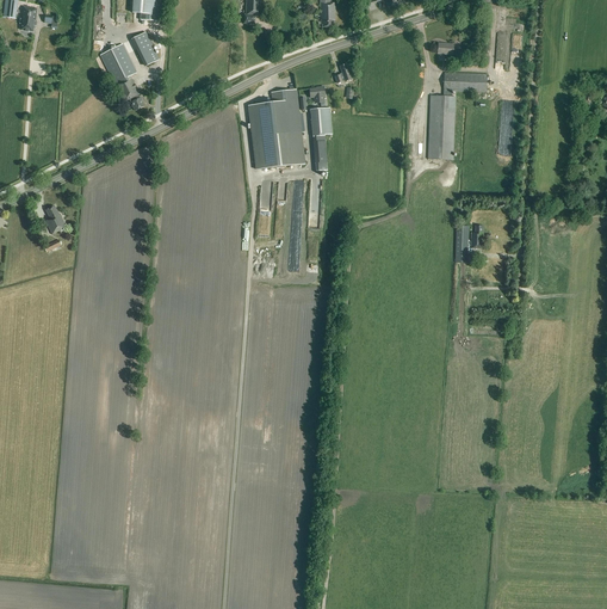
[(1,0),(0,12),(12,13),(14,1),(7,0),(1,0)]
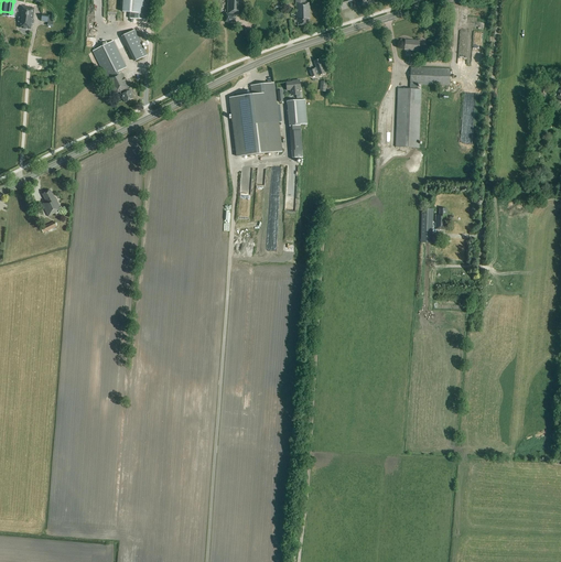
[(120,0),(120,11),(127,11),(127,17),(143,18),(144,0),(120,0)]
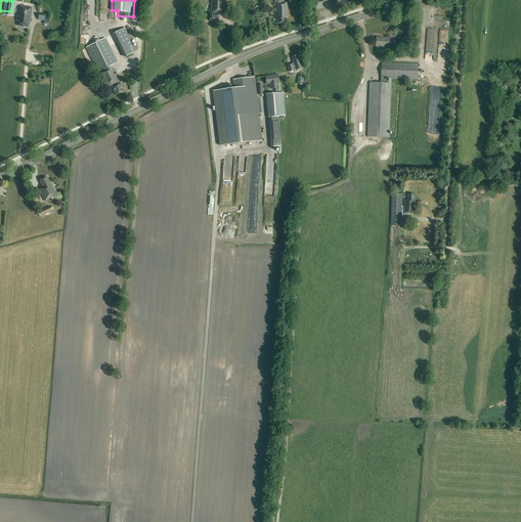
[(220,11),(220,0),(209,0),(208,11),(207,10),(206,18),(215,18),(216,11),(220,11)]
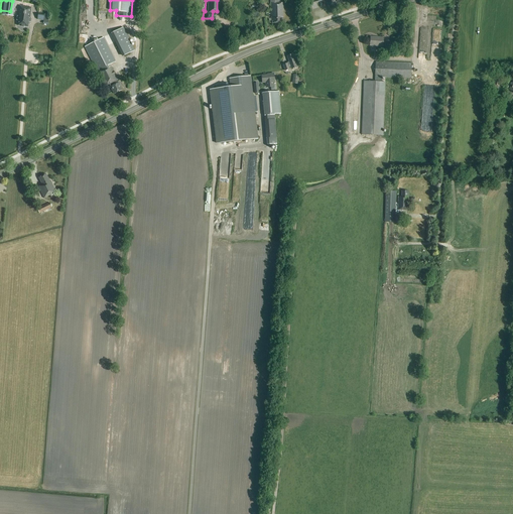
[(268,15),(268,17),(266,17),(266,19),(269,19),(269,21),(279,21),(279,15),(280,15),(280,1),(276,1),(276,0),(267,0),(268,15)]
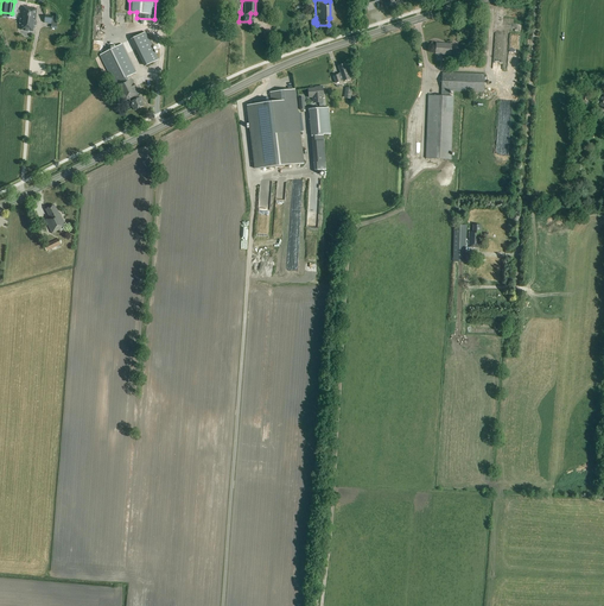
[(32,18),(33,6),(19,5),(18,17),(17,17),(16,21),(18,23),(17,29),(30,30),(31,24),(32,24),(33,19),(32,18)]
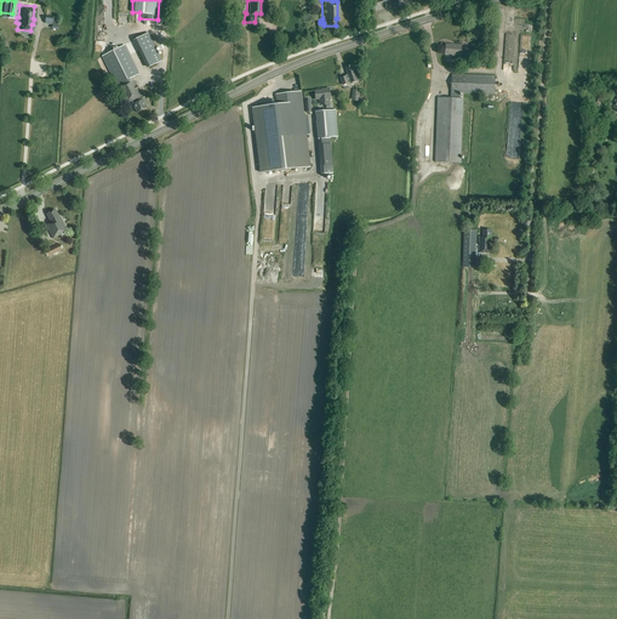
[(55,28),(55,20),(49,20),(50,15),(43,13),(41,21),(49,22),(49,27),(55,28)]
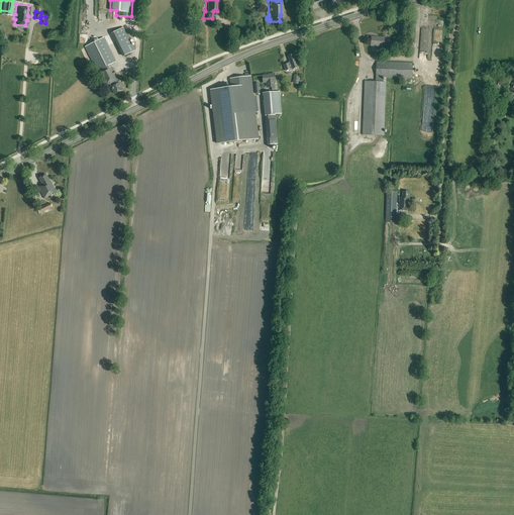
[(85,38),(85,20),(81,20),(81,31),(77,31),(77,38),(85,38)]
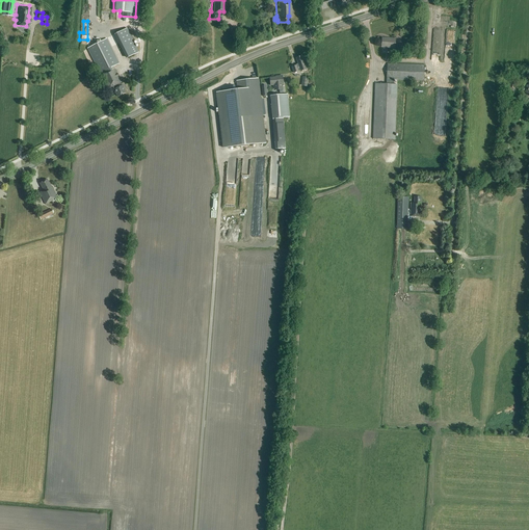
[(135,50),(124,27),(112,32),(124,56),(135,50)]
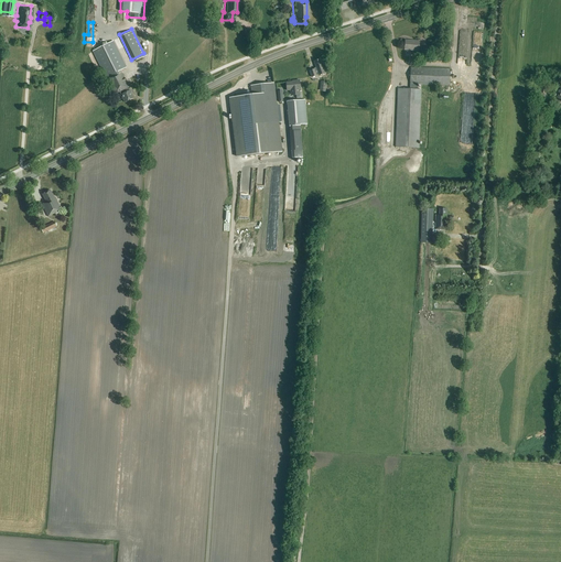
[(422,47),(416,46),(417,40),(402,39),(401,47),(408,49),(408,53),(411,53),(411,49),(416,49),(416,54),(421,54),(422,47)]
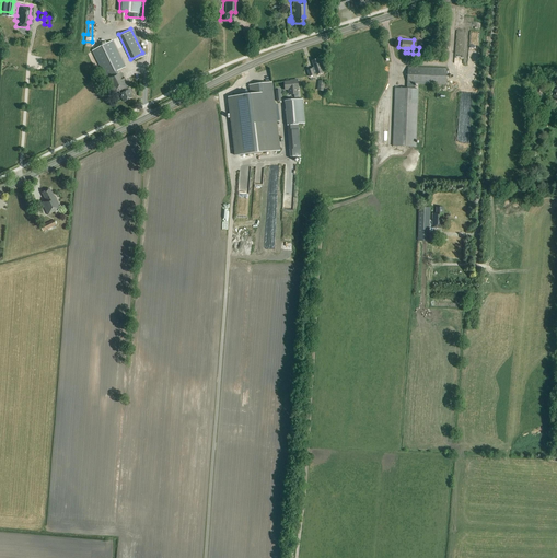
[(111,92),(115,90),(117,92),(120,100),(129,95),(126,88),(124,85),(125,84),(117,69),(116,68),(122,66),(108,39),(89,49),(103,77),(111,92)]
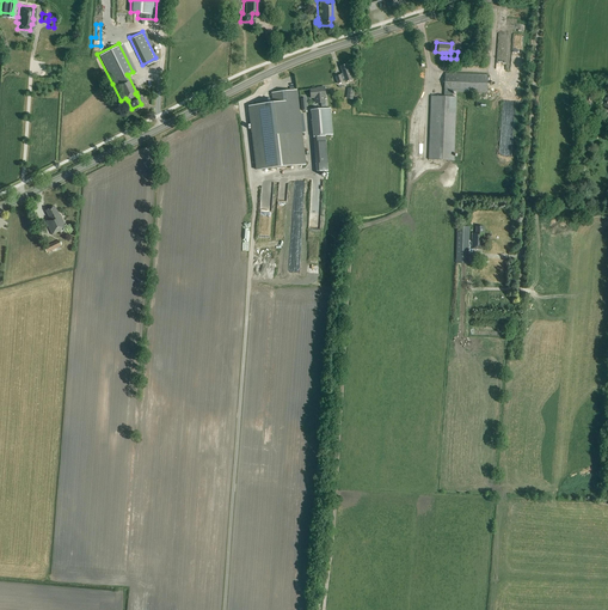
[(343,62),(337,65),(339,73),(332,75),(335,81),(342,79),(342,80),(349,77),(348,72),(347,73),(343,62)]
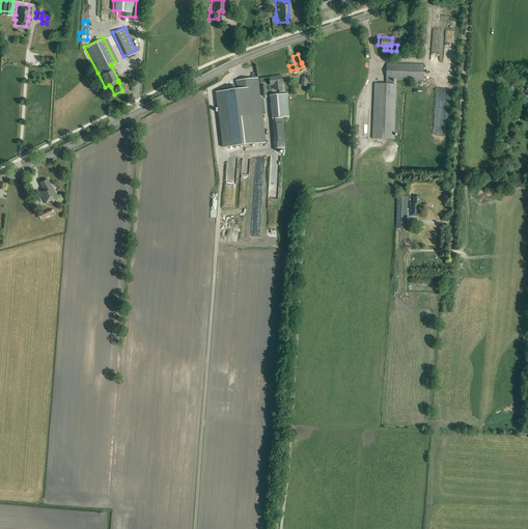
[(85,66),(80,57),(76,59),(80,70),(85,66)]
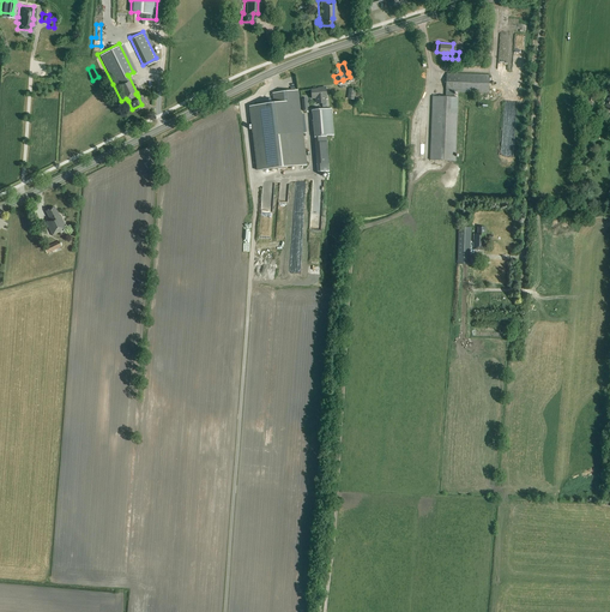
[(429,95),(427,142),(427,159),(452,160),(454,96),(451,95),(451,90),(485,91),(485,73),(444,71),(442,95),(429,95)]
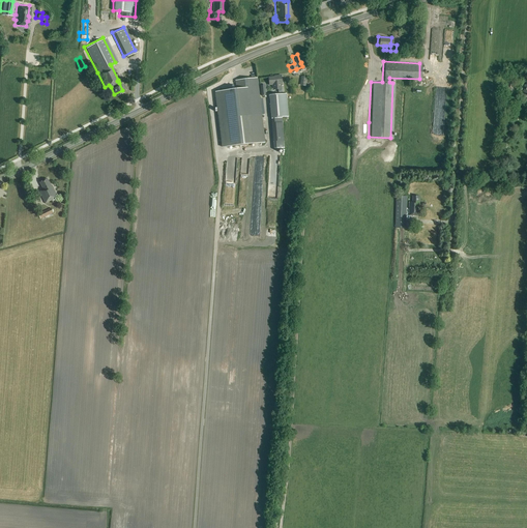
[(279,82),(277,74),(273,74),(273,75),(266,76),(266,83),(269,83),(270,88),(279,88),(279,82)]
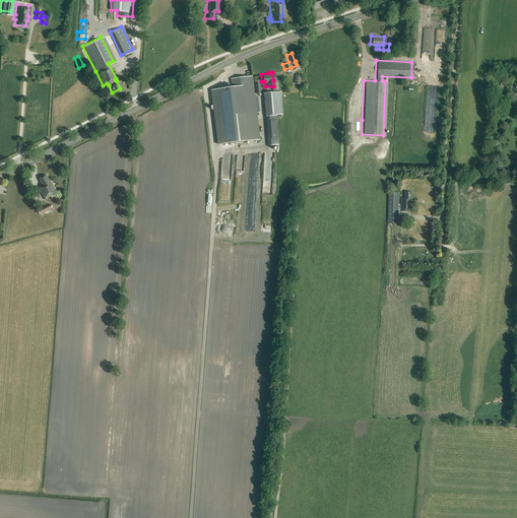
[(257,138),(250,74),(228,77),(229,85),(208,88),(214,143),(257,138)]
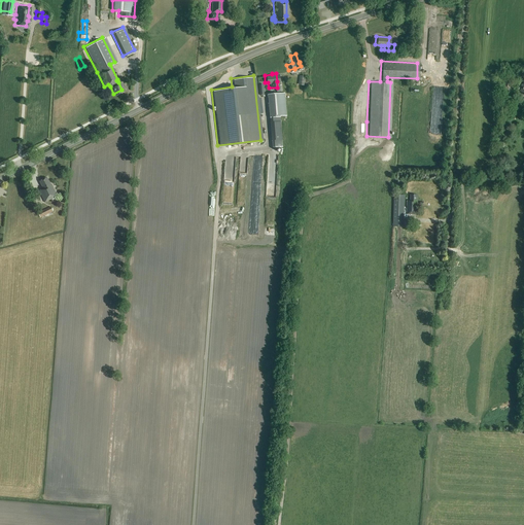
[(277,115),(284,114),(282,92),(265,93),(269,139),(279,139),(277,115)]
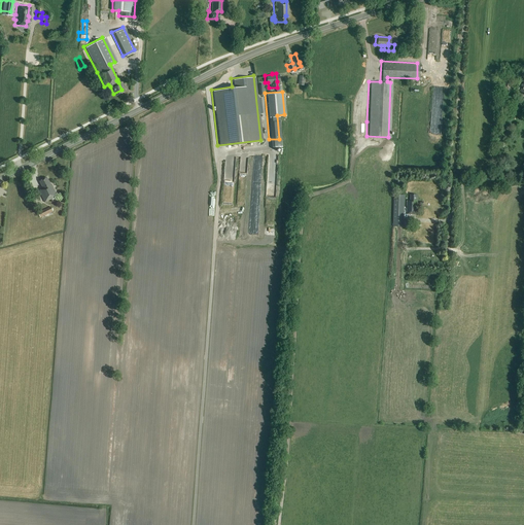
[(40,187),(36,188),(42,201),(55,195),(48,183),(47,183),(44,176),(36,180),(40,187)]
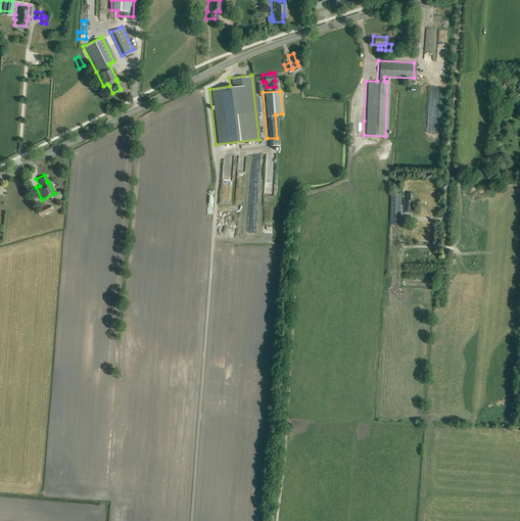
[(410,210),(410,201),(411,201),(411,192),(405,191),(405,197),(400,197),(400,209),(410,210)]
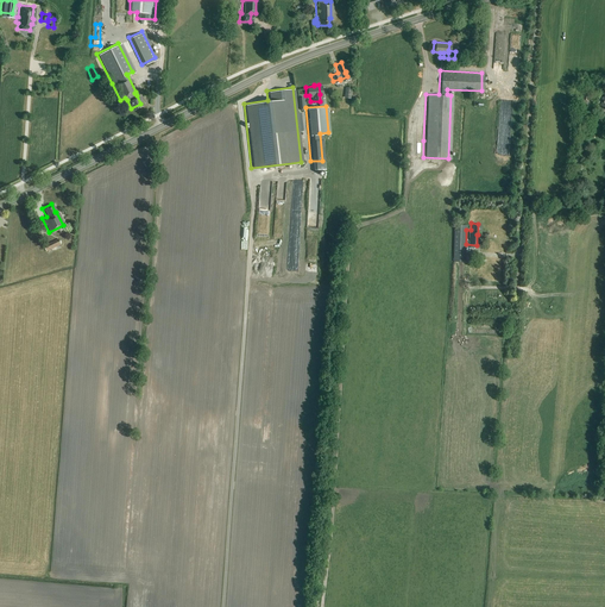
[(452,224),(451,260),(460,260),(461,225),(452,224)]
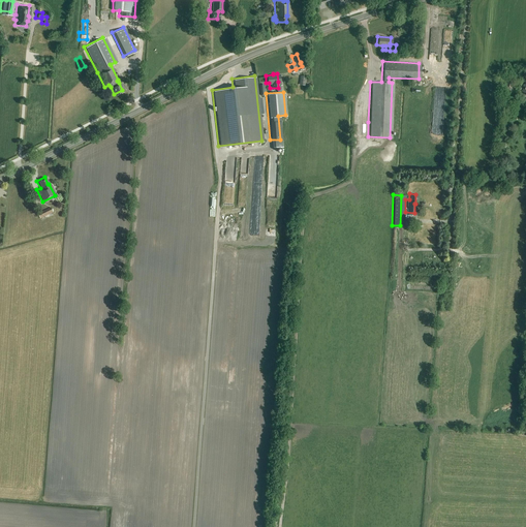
[(35,212),(37,217),(50,211),(48,206),(35,212)]
